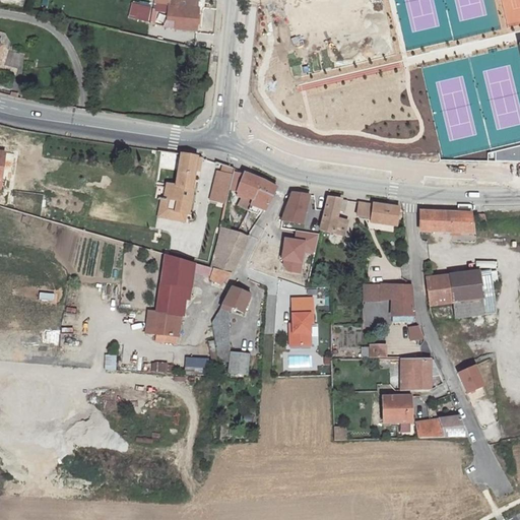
[(169,0),(169,5),(168,17),(176,17),(176,28),(196,30),(198,8),(194,7),(195,0),(169,0)]
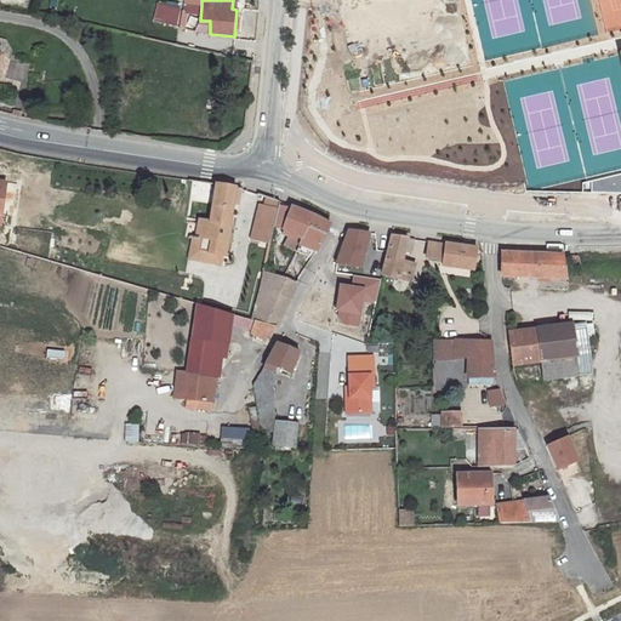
[(620,193),(620,174),(582,183),(582,192),(620,193)]
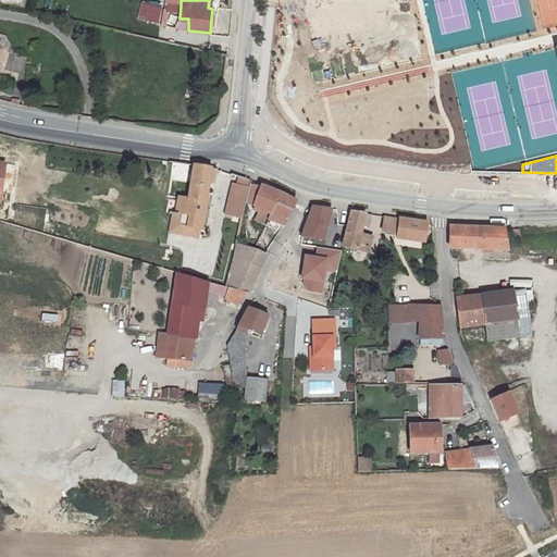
[(0,199),(1,193),(11,194),(15,165),(0,163),(0,199)]
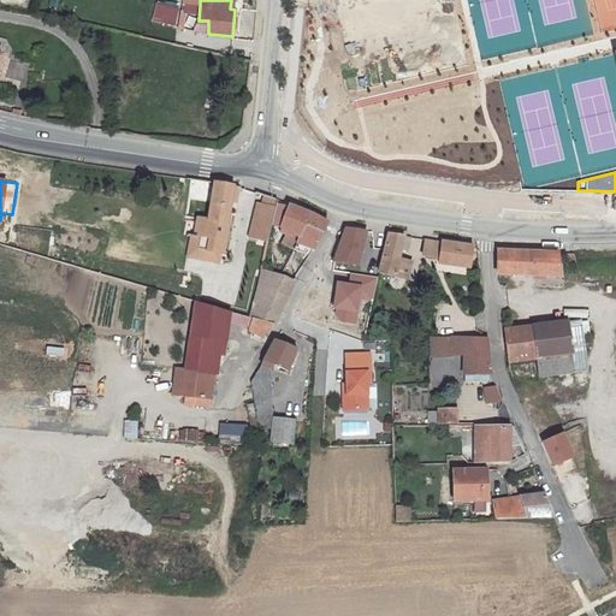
[(215,183),(208,219),(229,223),(232,203),(235,187),(215,183)]
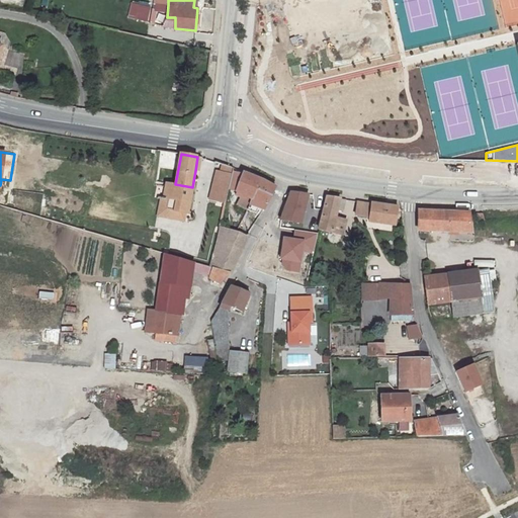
[(221,172),(232,174),(233,169),(233,168),(223,165),(221,172)]
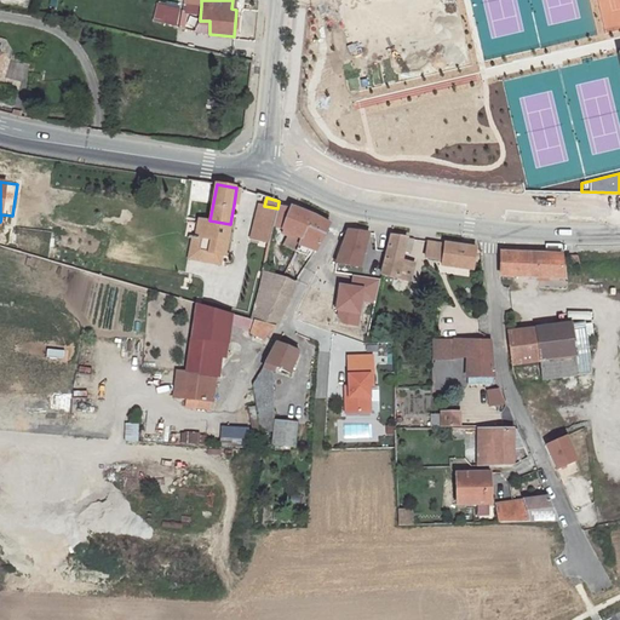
[(273,225),(281,229),(290,207),(279,202),(277,208),(273,225)]
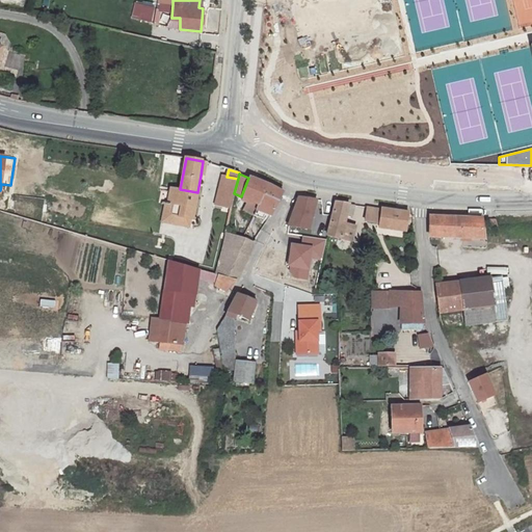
[(238,179),(227,177),(222,176),(215,204),(231,208),(234,193),(238,179)]
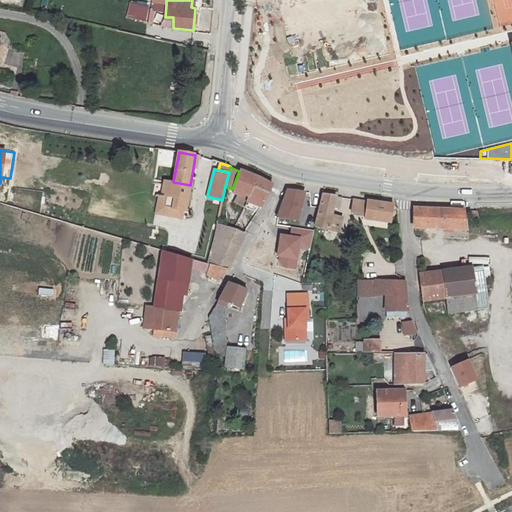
[(239,171),(232,189),(238,192),(249,197),(254,188),(268,195),(273,185),(259,178),(240,170),(239,171)]
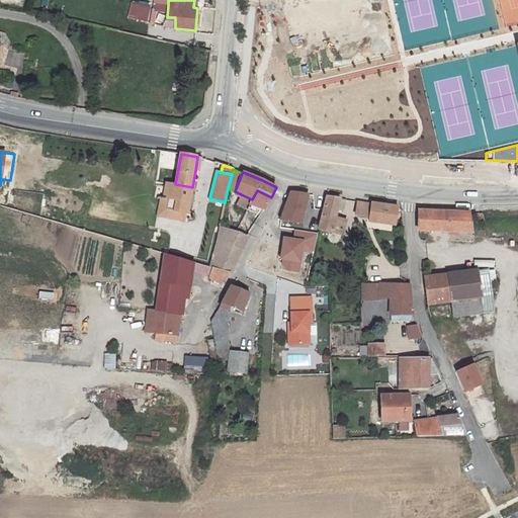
[(192,187),(175,184),(166,183),(164,197),(168,198),(166,209),(186,212),(187,213),(191,196),(192,187)]
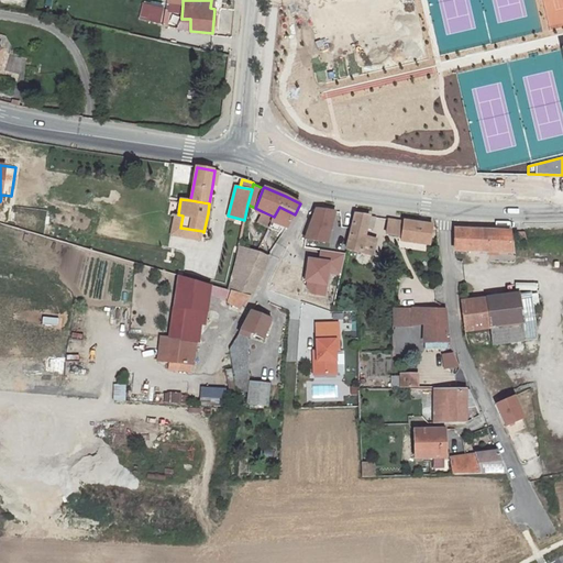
[(272,221),(286,228),(288,229),(295,214),(279,207),(274,217),(272,221)]
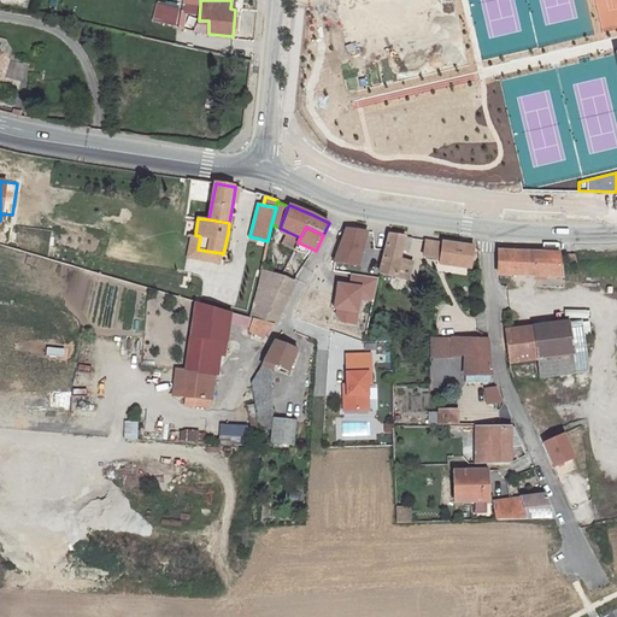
[(347,229),(336,262),(358,265),(368,231),(347,229)]
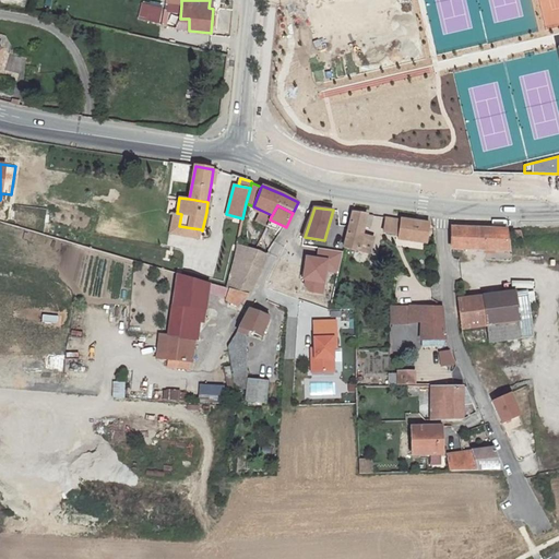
[(12,210),(10,222),(40,226),(43,214),(12,210)]
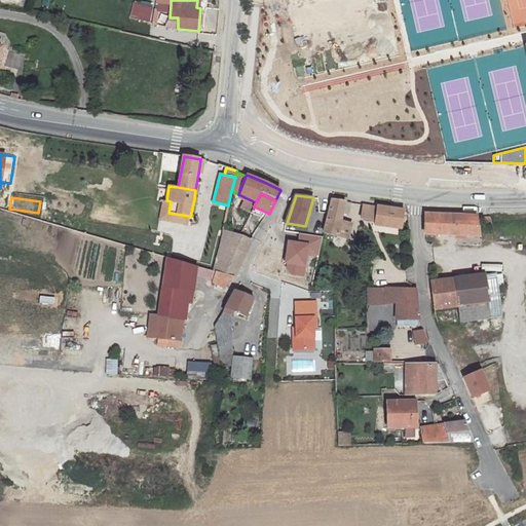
[(256,202),(245,197),(241,208),(251,212),(252,212),(254,207),(256,202)]
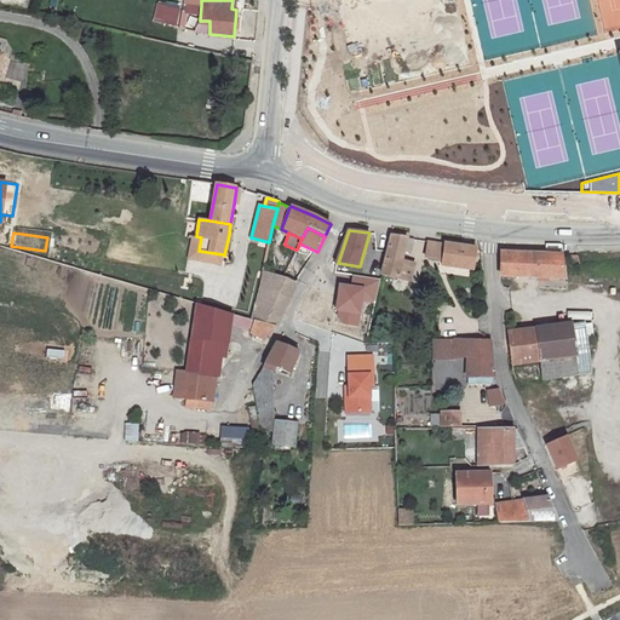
[(189,258),(197,259),(222,263),(223,254),(199,251),(201,237),(196,236),(193,235),(189,258)]
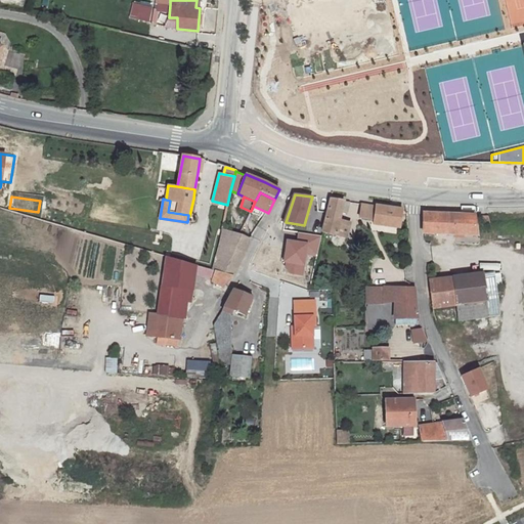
[(331,200),(322,231),(348,235),(350,222),(340,220),(341,213),(346,213),(348,212),(350,202),(331,200)]
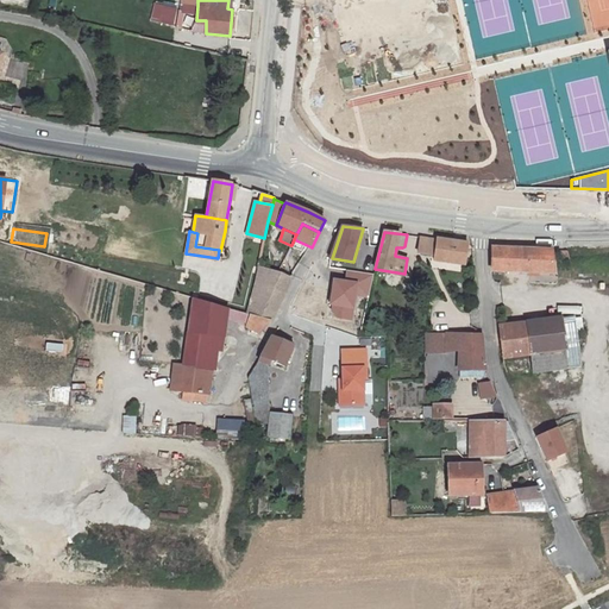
[(440,261),(465,264),(469,243),(421,237),(419,253),(434,256),(434,257),(440,258),(440,261)]
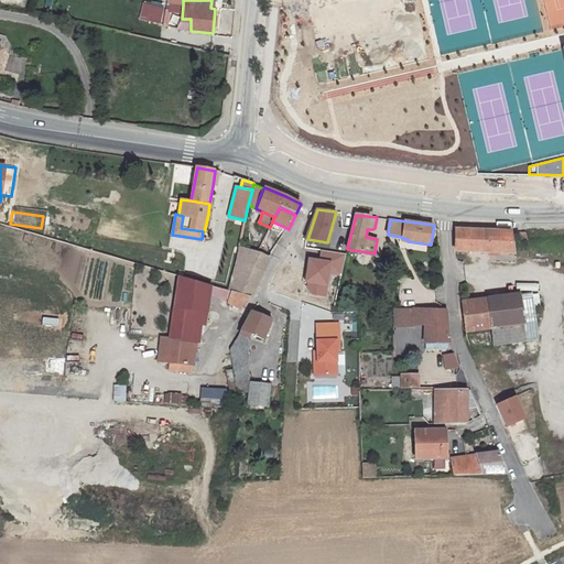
[(270,227),(284,232),(286,228),(272,221),(270,227)]
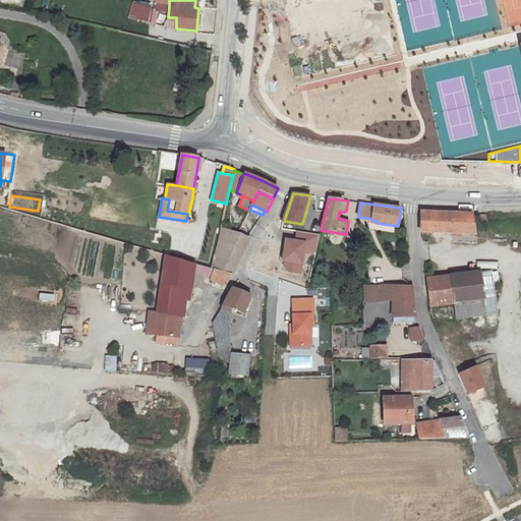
[(420,212),(420,232),(474,233),(471,214),(420,212)]
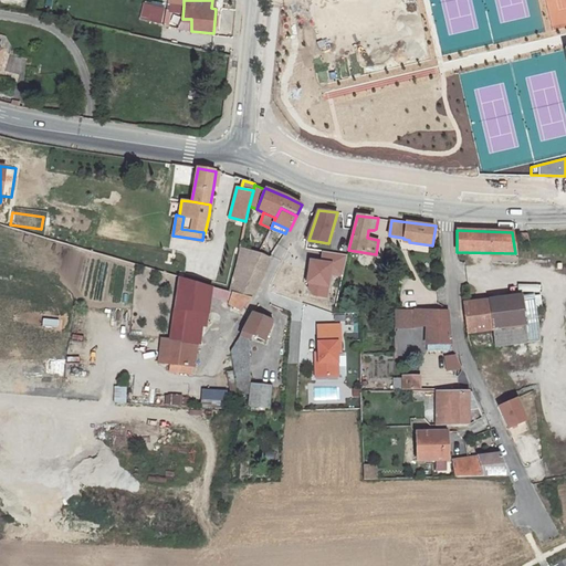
[(229,303),(228,304),(241,311),(251,301),(270,259),(240,248),(230,292),(180,278),(170,339),(163,338),(158,363),(169,364),(194,367),(195,359),(198,359),(199,354),(196,353),(199,324),(206,325),(210,296),(229,303)]
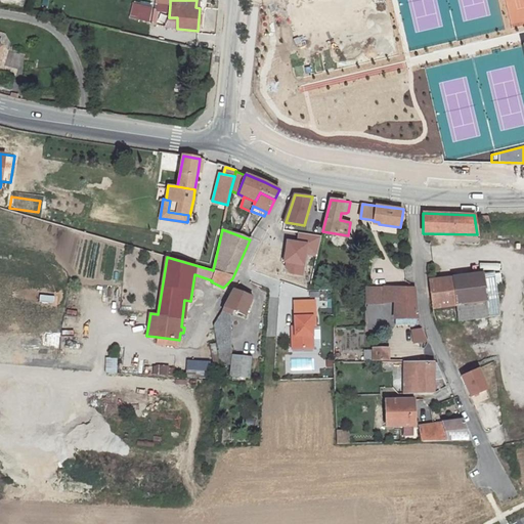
[(284,262),(291,275),(303,276),(307,255),(317,256),(321,235),(298,232),(297,242),(286,241),(284,262)]
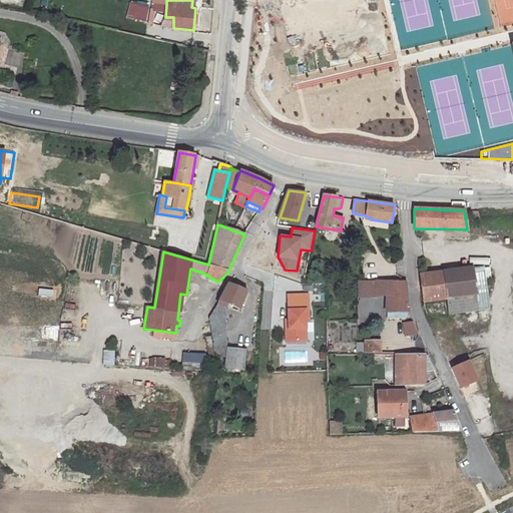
[(473,268),(420,274),(424,302),(476,296),(473,268)]
